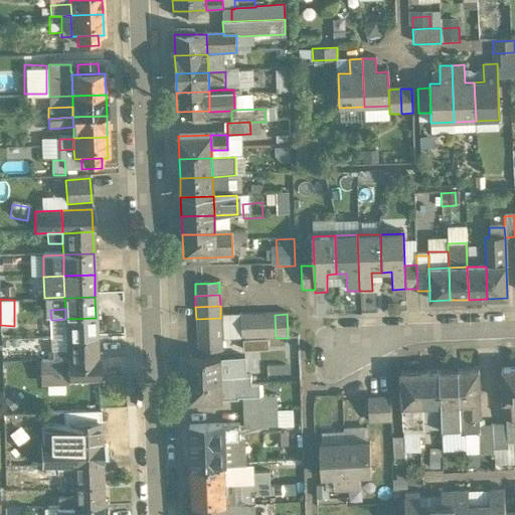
[(264,315),(251,316),(253,340),(265,339),(264,315)]
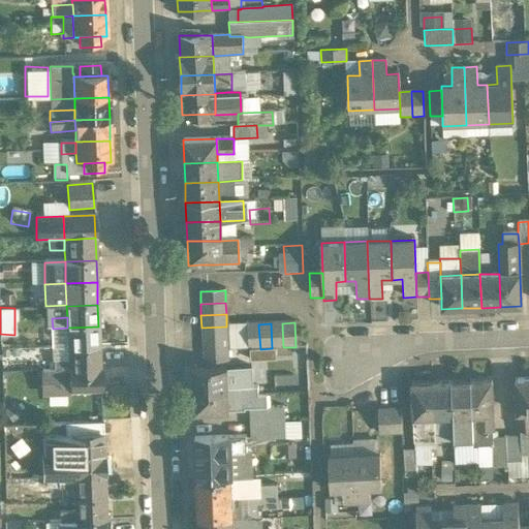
[(282,323),(271,323),(272,348),(283,347),(282,323)]
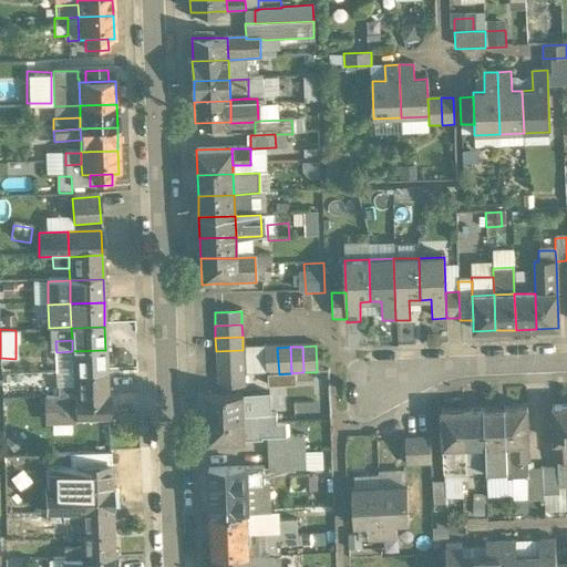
[(264,348),(244,349),(245,374),(265,374),(264,348)]
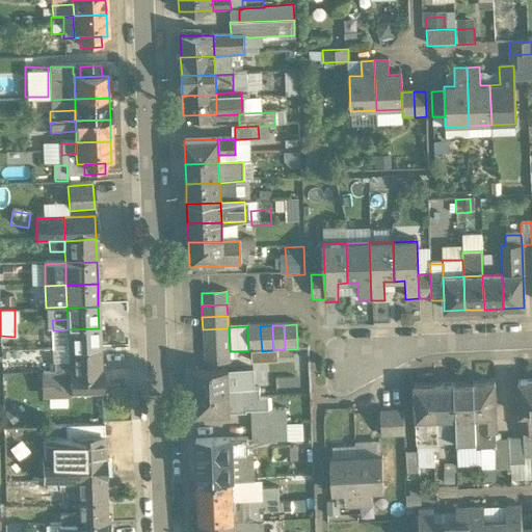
[(260,326),(248,326),(249,351),(262,351),(260,326)]
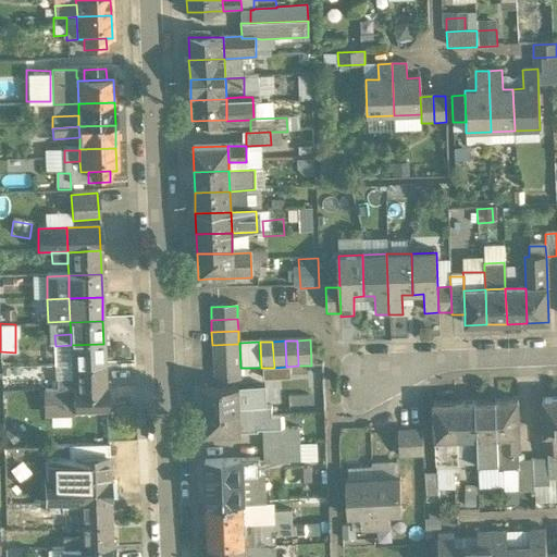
[(103,344),(71,345),(72,368),(104,367),(103,344)]
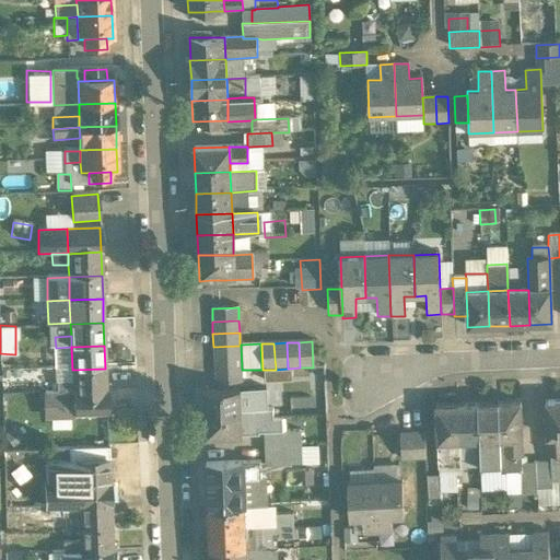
[(240,346),(213,347),(213,359),(240,359),(240,346)]
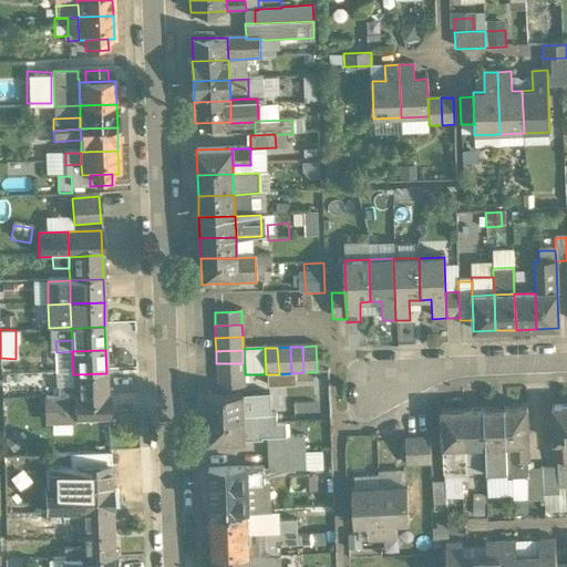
[(243,363),(216,363),(217,377),(244,375),(243,363)]
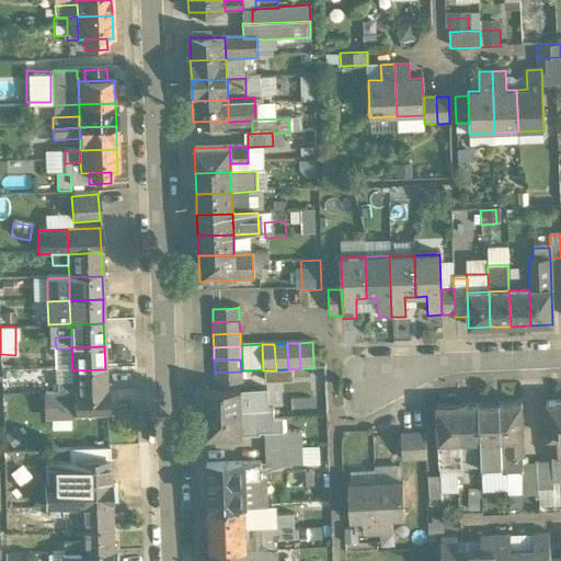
[(105,369),(72,370),(72,384),(73,393),(106,392),(105,369)]
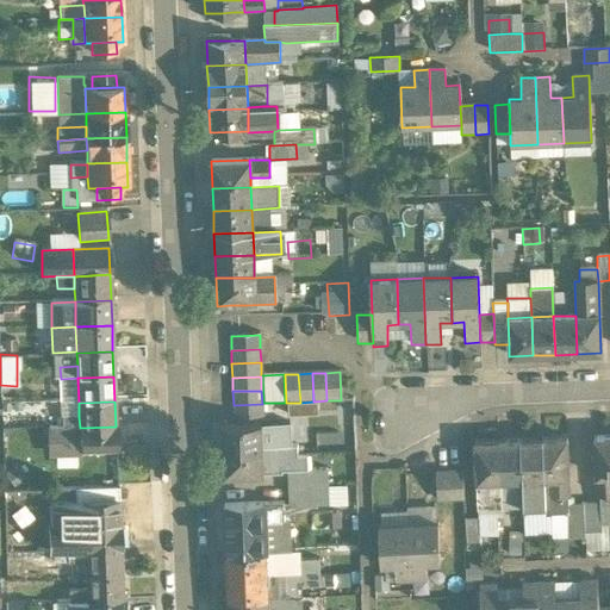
[(262,404),(234,405),(234,419),(262,418),(262,404)]
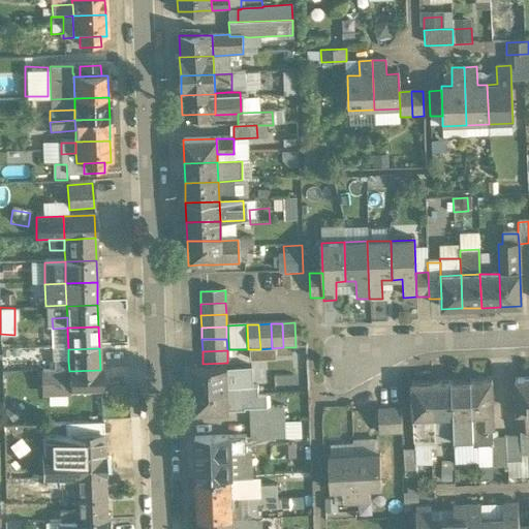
[(68,362),(54,362),(54,372),(69,371),(68,362)]
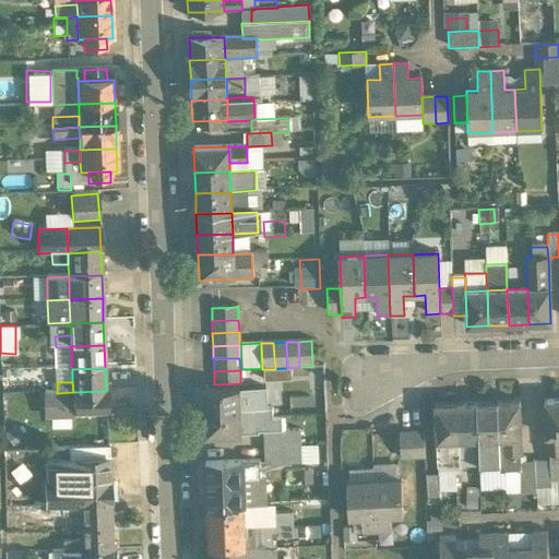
[(238,390),(202,391),(203,414),(238,413),(239,413),(238,390)]
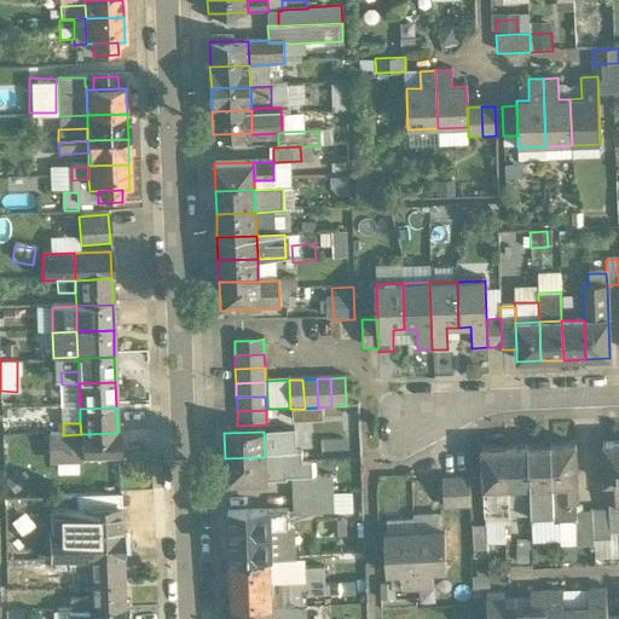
[(117,433),(81,434),(81,446),(82,462),(119,461),(117,433)]
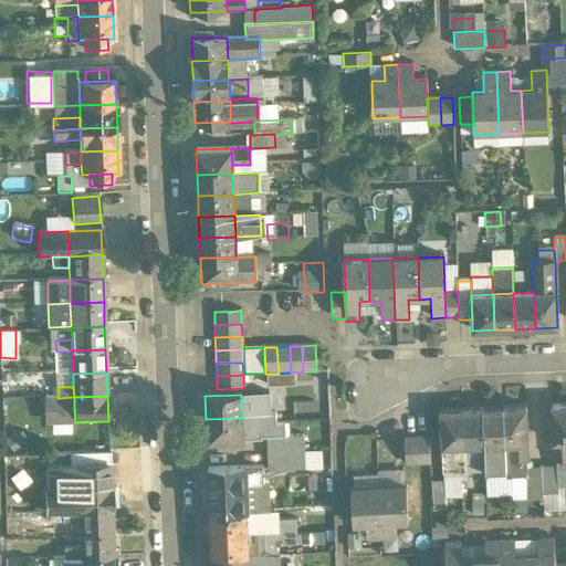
[(74,397),(58,398),(59,409),(74,408),(74,397)]
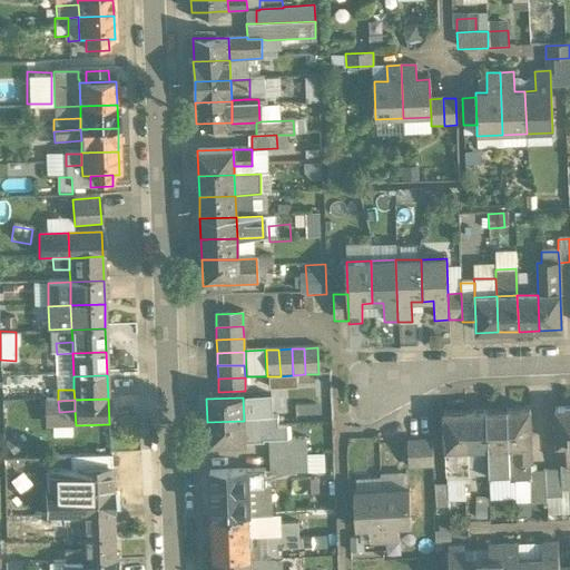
[(569,409),(556,410),(557,446),(569,445),(569,409)]
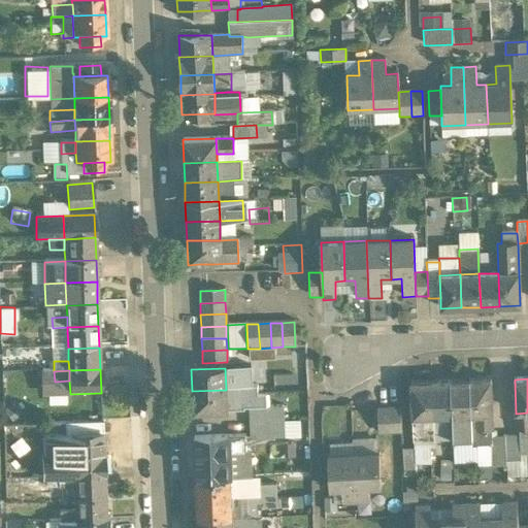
[(490,381),(469,382),(470,415),(491,415),(490,381)]
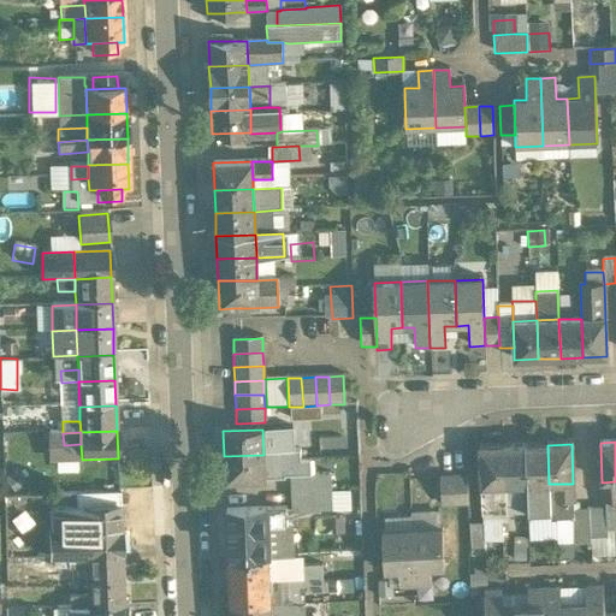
[(548,445),(525,446),(527,485),(549,484),(548,445)]
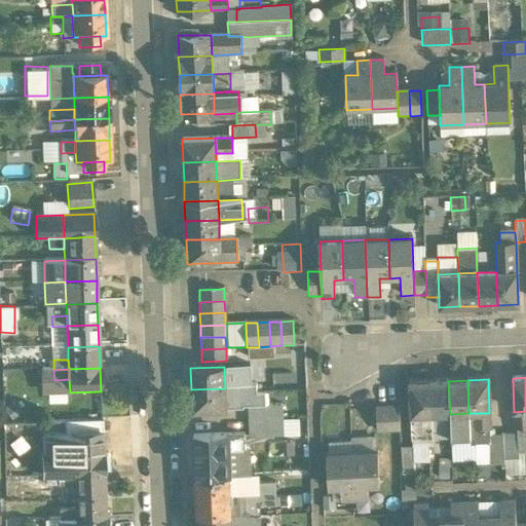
[(448,381),(429,382),(430,415),(450,414),(448,381)]
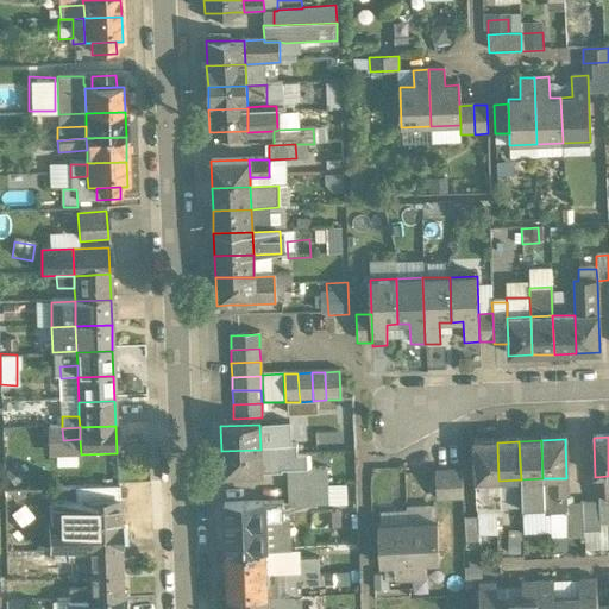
[(497,443),(475,443),(476,482),(498,481),(497,443)]
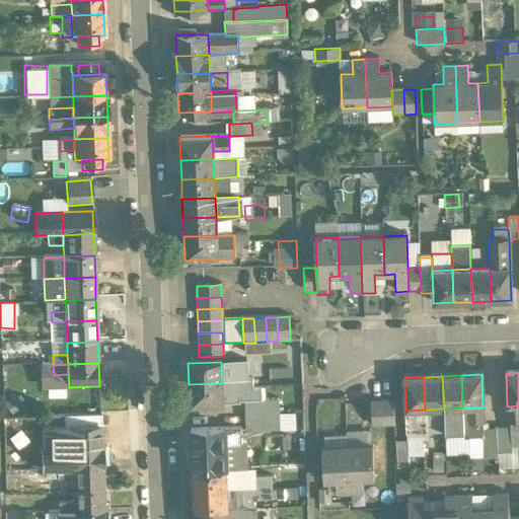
[(221,383),(189,384),(190,405),(239,403),(239,402),(253,401),(252,380),(222,383),(221,383)]
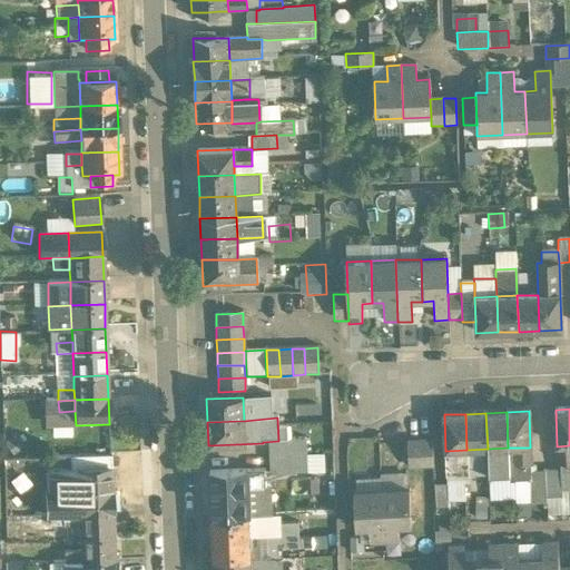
[(431,441),(419,442),(420,469),(433,468),(431,441)]
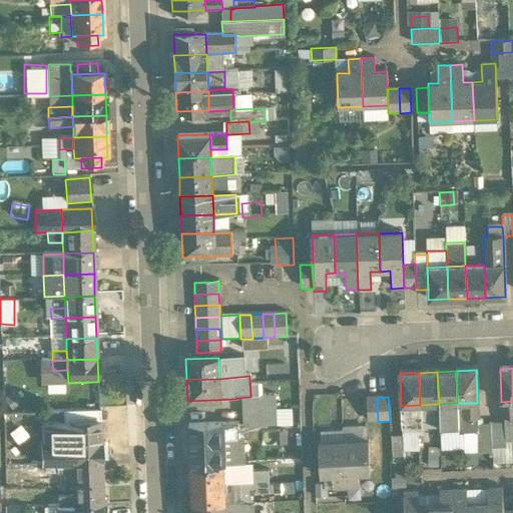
[(377,398),(366,398),(367,422),(378,422),(377,398)]
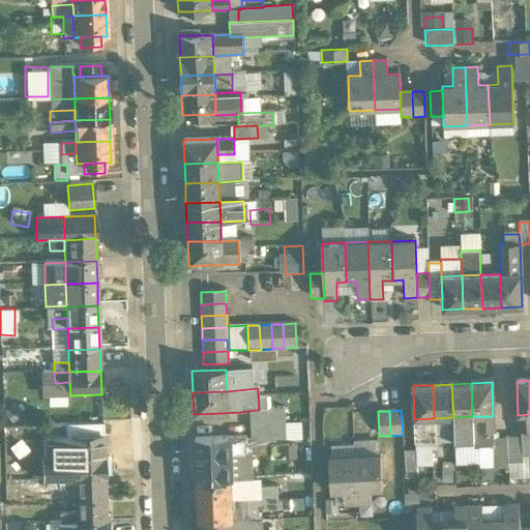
[(251,415),(252,425),(285,423),(285,414),(251,415)]
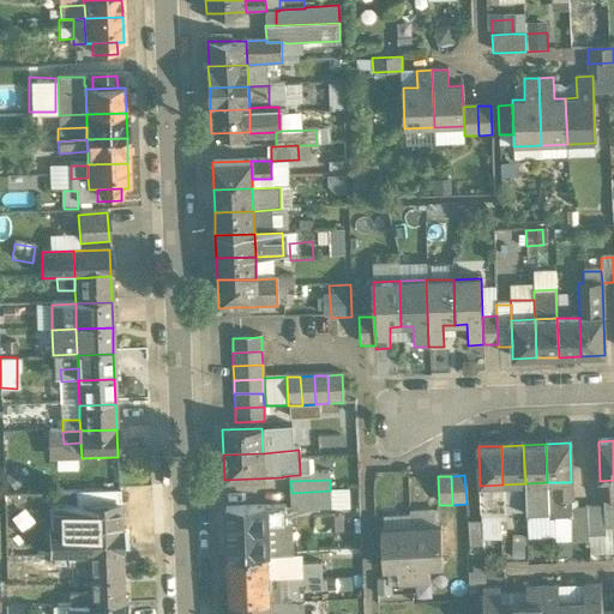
[(613,480),(600,481),(601,501),(613,500),(613,480)]
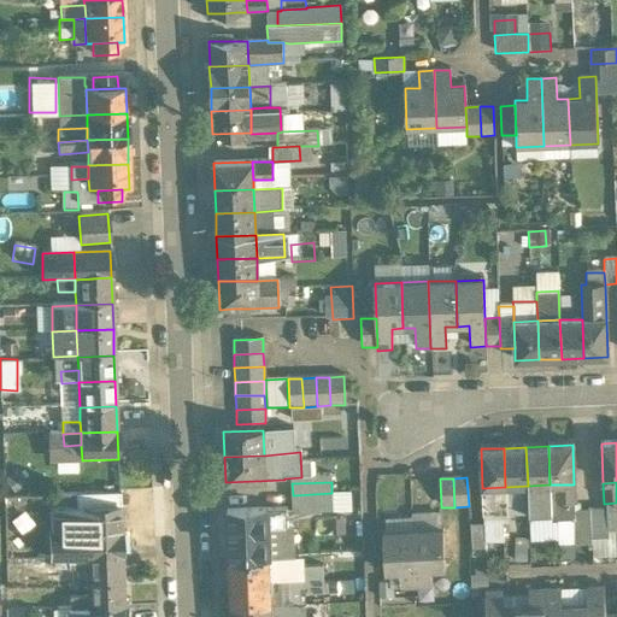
[(550,485),(528,486),(529,512),(530,515),(552,515),(550,485)]
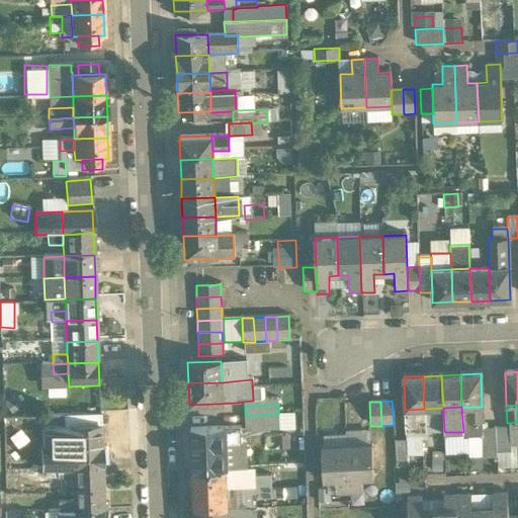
[(482,407),(461,407),(463,432),(463,438),(468,438),(482,437),(482,430),(483,430),(482,423),(483,423),(482,407)]
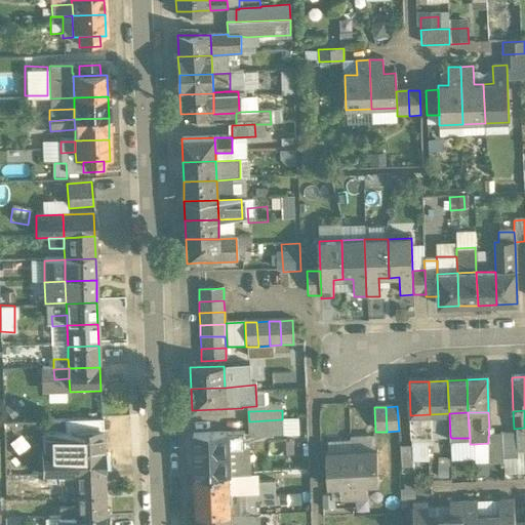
[(449,413),(430,414),(432,437),(435,437),(450,436),(449,413)]
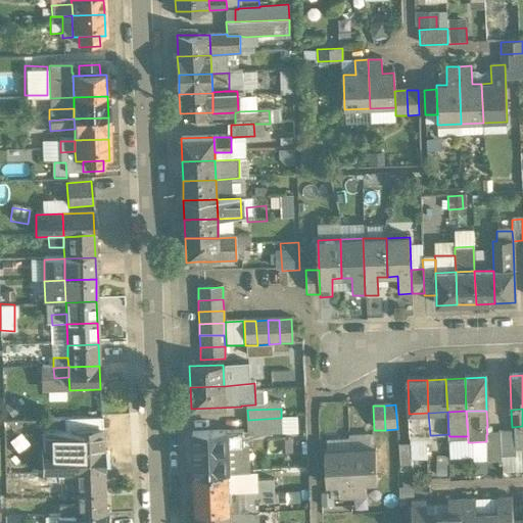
[(428,413),(409,414),(410,439),(430,438),(430,435),(428,413)]
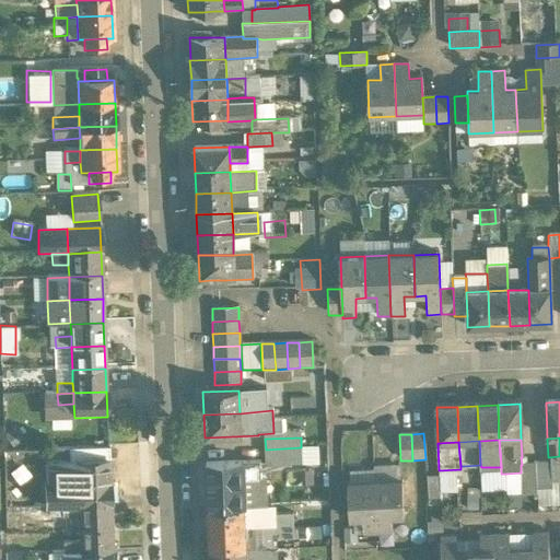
[(301,447),(266,450),(266,466),(301,465),(301,447)]
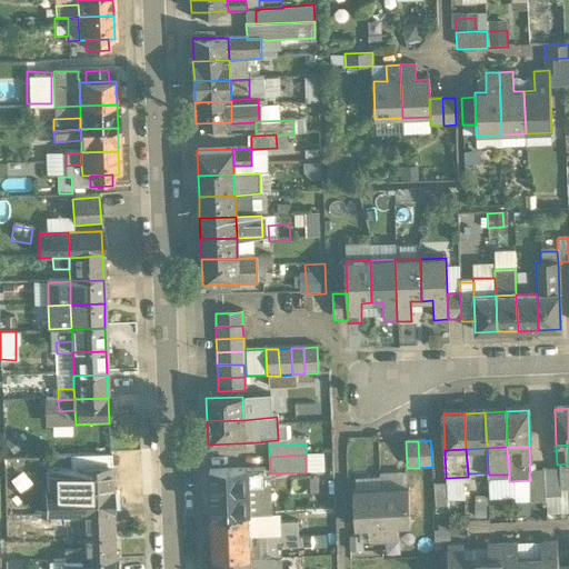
[(110,457),(70,458),(70,471),(110,470),(110,457)]
